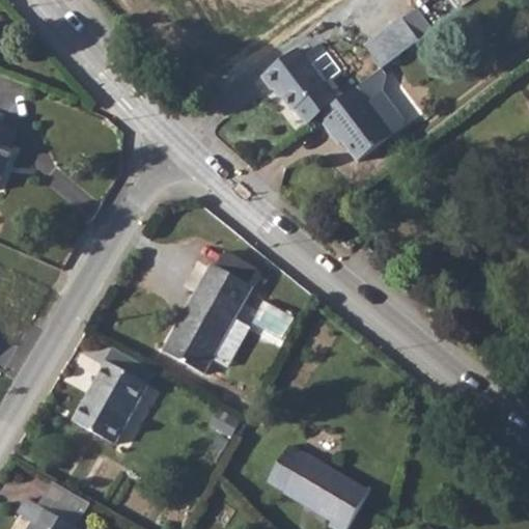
[(401,18),(418,39),(432,29),(415,7),(401,18)]
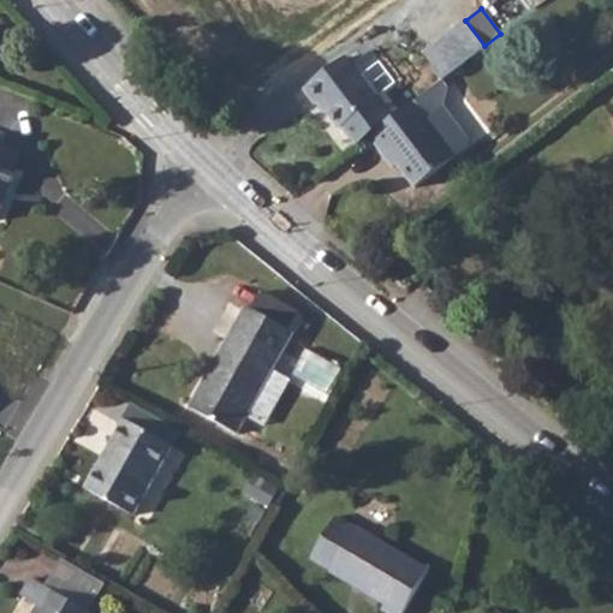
[(441,78),(484,46),(465,21),(464,19),(421,52),(441,78)]
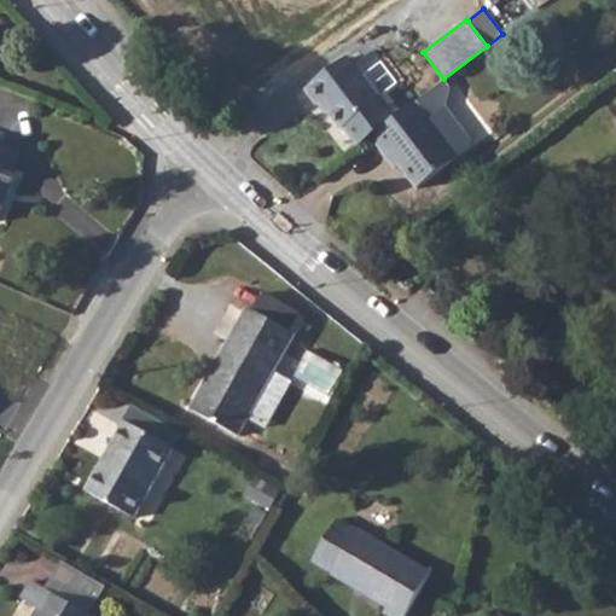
[(343,126),(358,145),(370,135),(400,111),(384,91),(377,97),(346,54),(302,88),(314,104),(319,99),(341,127),(343,126)]
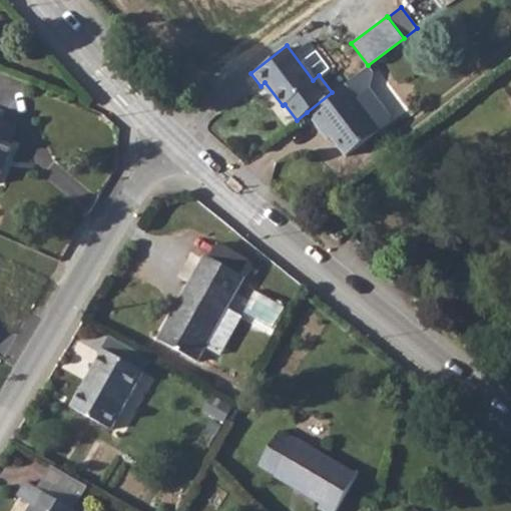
[(332,92),(307,112),(318,126),(321,124),(345,155),(388,122),(390,115),(369,88),(373,71),(368,65),(332,92)]
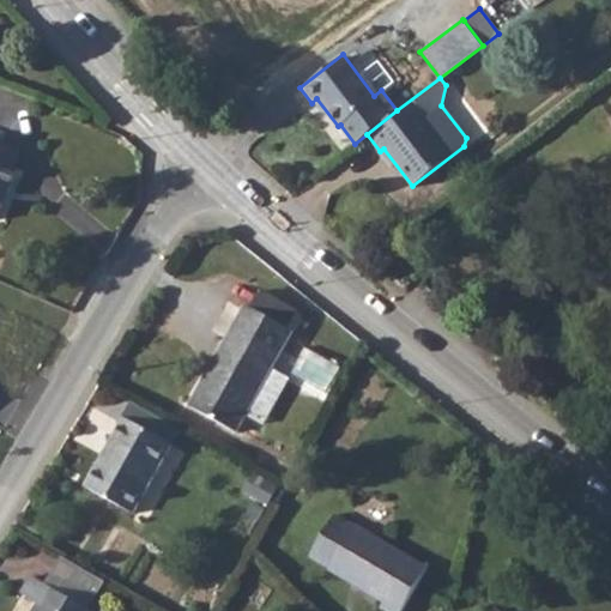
[(0,205),(14,168),(11,167),(17,149),(0,143),(0,205)]
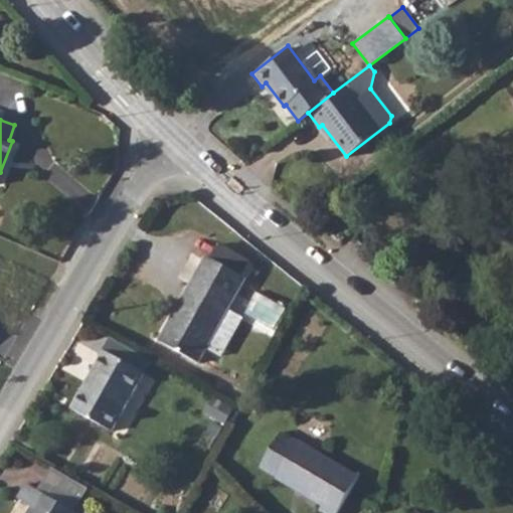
[(216,243),(208,257),(204,254),(157,339),(162,343),(155,355),(190,374),(205,347),(218,355),(239,316),(226,309),(244,278),(240,276),(248,262),(216,243)]
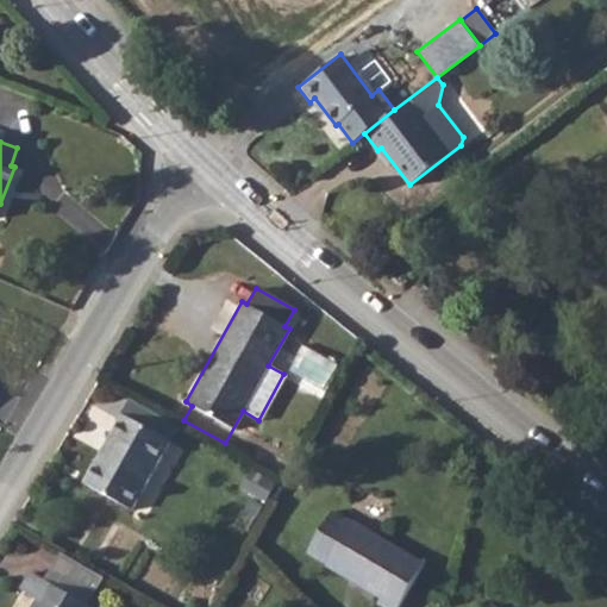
[(177,424),(130,398),(108,437),(113,440),(102,461),(97,457),(83,482),(131,508),(177,424)]
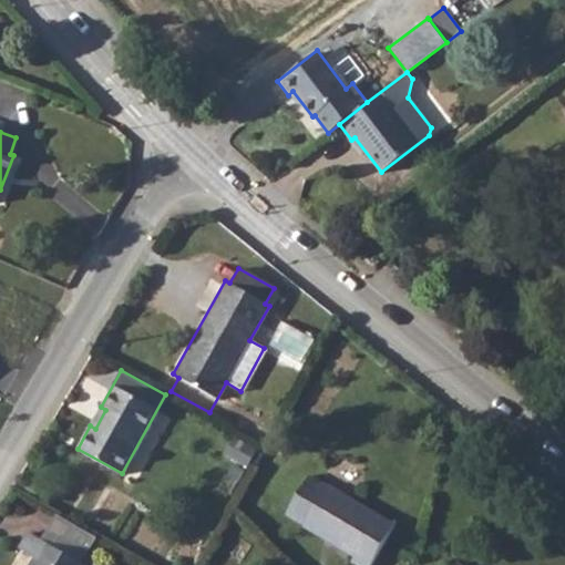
[(256,450),(234,437),(224,453),(247,465),(256,450)]
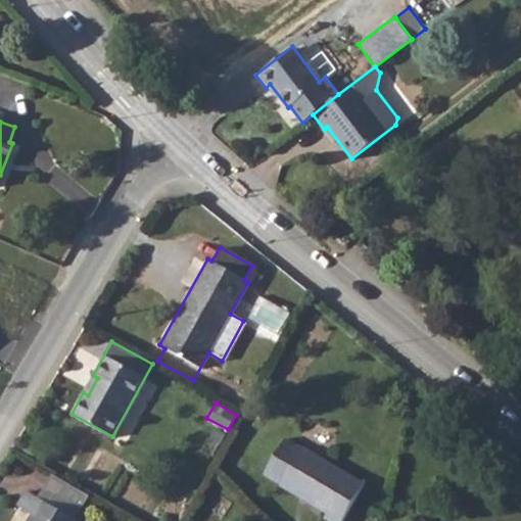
[(262,412),(255,408),(251,415),(257,419),(262,412)]
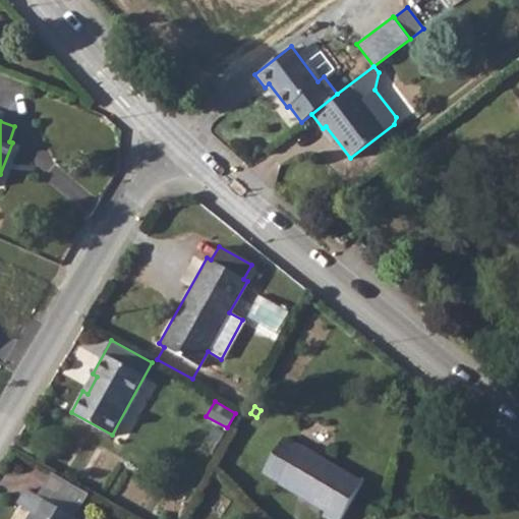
[(323,515),(329,518),(339,518),(361,480),(300,445),(299,447),(282,437),(262,471),(279,481),(278,483),(325,511),(323,515)]
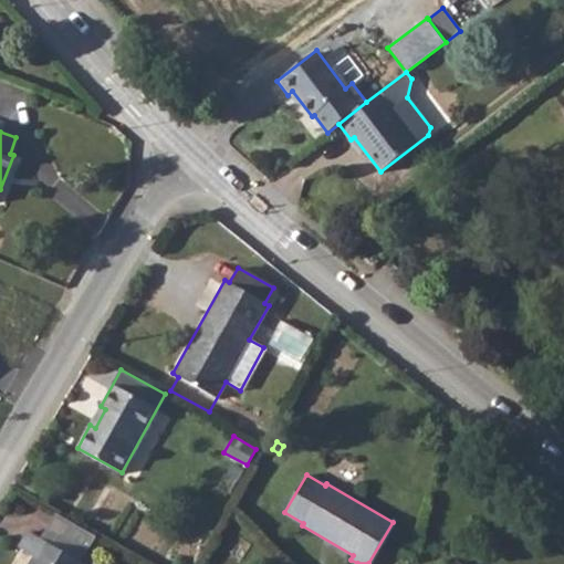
[(58,512),(42,539),(77,560),(94,533),(58,512)]
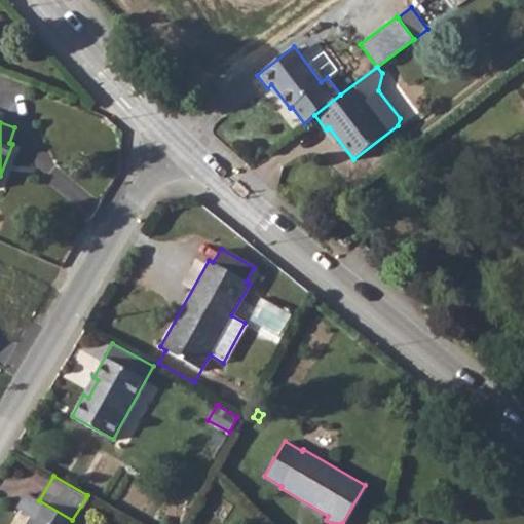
[(39,500),(26,492),(16,508),(32,517),(27,523),(77,523),(78,523),(72,520),(39,500)]
